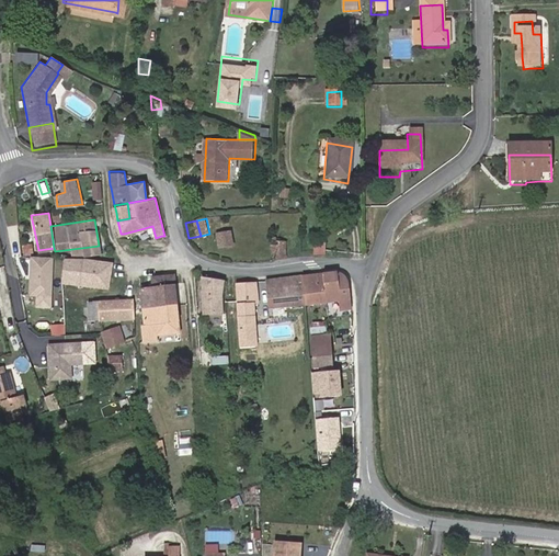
[(16,228),(20,250),(27,249),(25,228),(16,228)]
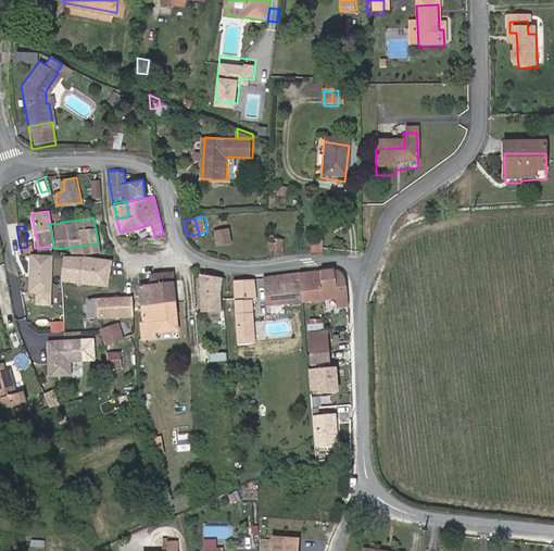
[(217,233),(219,245),(234,242),(230,229),(217,233)]
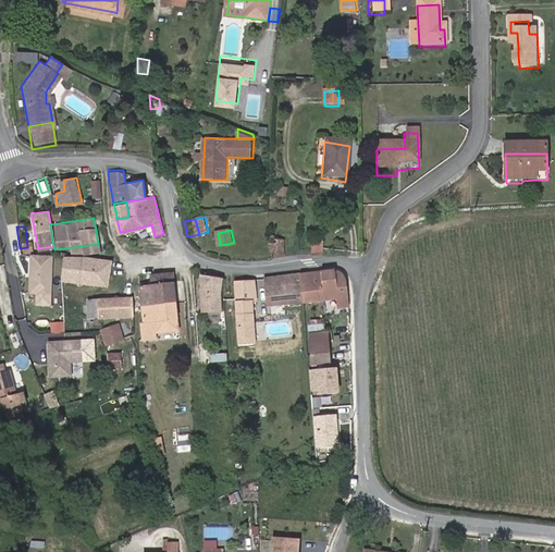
[(285,256),(286,241),(274,241),(273,256),(285,256)]
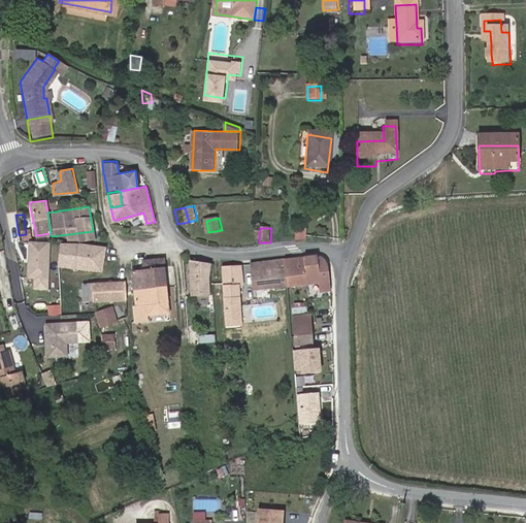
[(63,240),(53,240),(18,237),(26,260),(59,265),(63,240)]
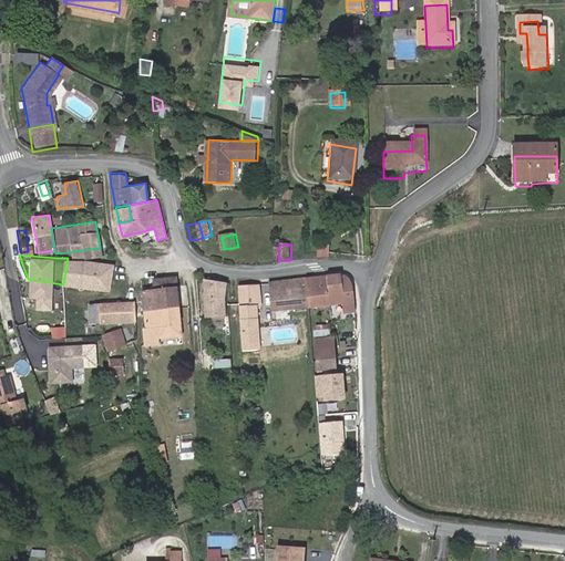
[(68,258),(63,284),(110,291),(112,273),(113,265),(68,258)]
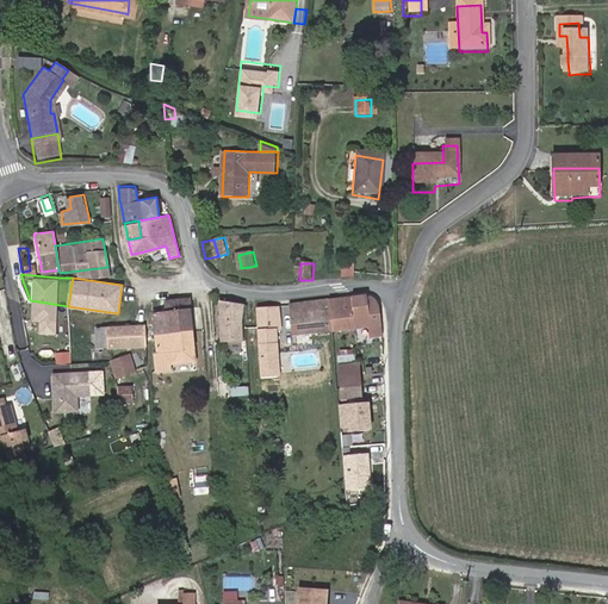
[(367,297),(354,298),(355,313),(357,328),(373,327),(373,335),(384,334),(383,325),(382,313),(380,305),(378,302),(373,298),(367,297)]
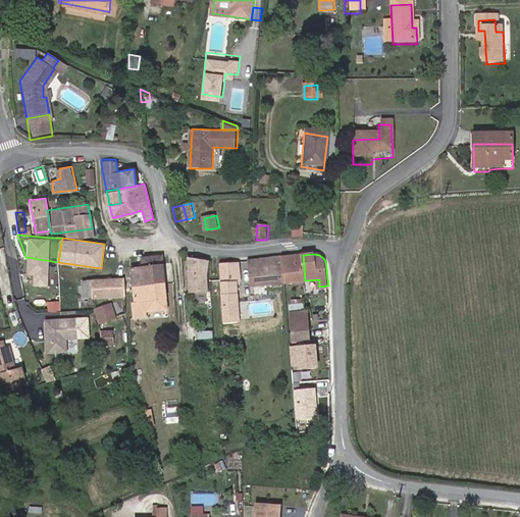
[(134,287),(165,282),(162,255),(159,256),(142,257),(142,260),(142,263),(142,266),(131,268),(134,287)]
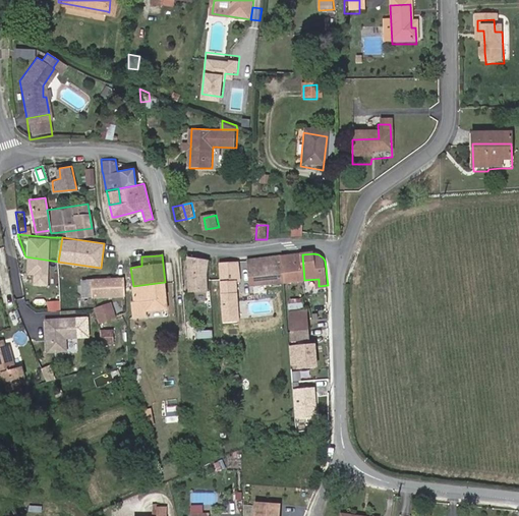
[(302,254),(283,256),(285,281),(304,280),(303,268),(302,254)]
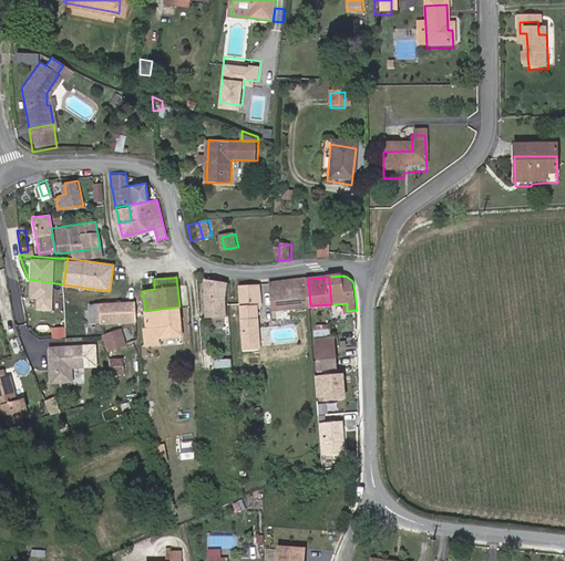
[(308,279),(273,282),(275,310),(310,305),(308,279)]
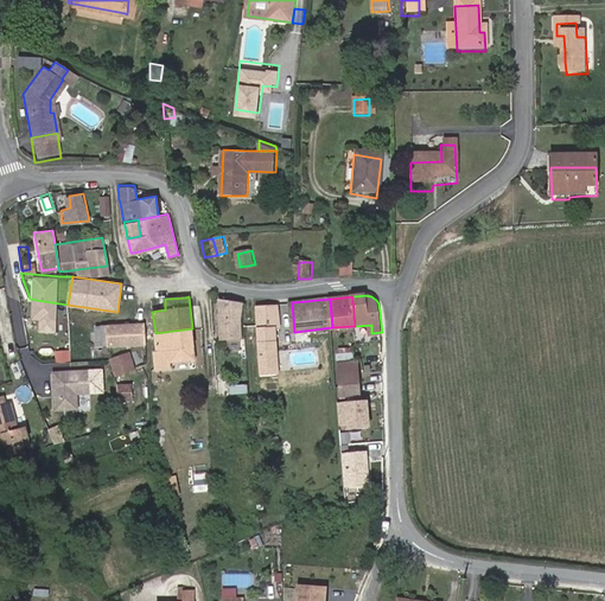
[(240,319),(243,301),(228,300),(221,301),(222,339),(241,337),(240,319)]
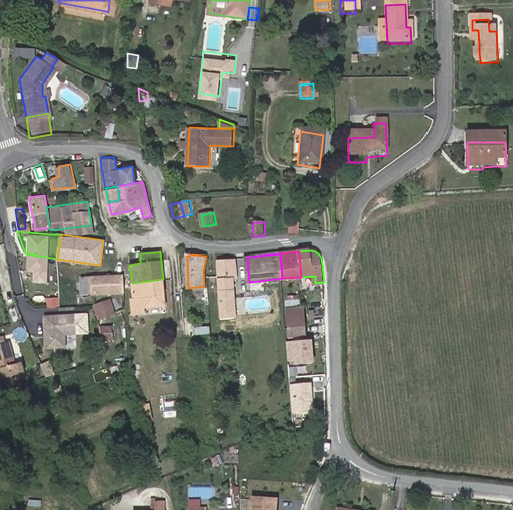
[(236,259),(219,260),(219,279),(237,278),(236,259)]
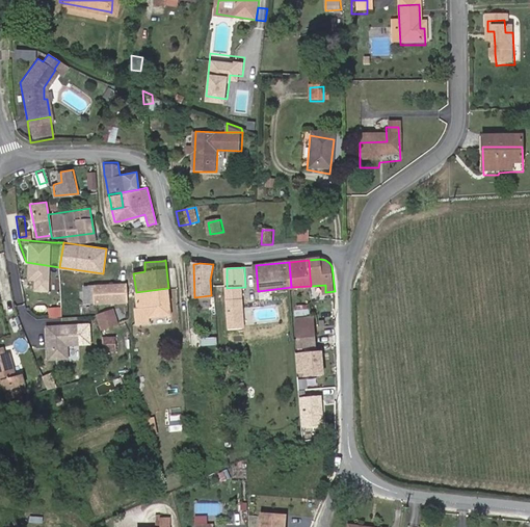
[(127,284),(95,285),(95,304),(127,302),(128,294),(127,284)]
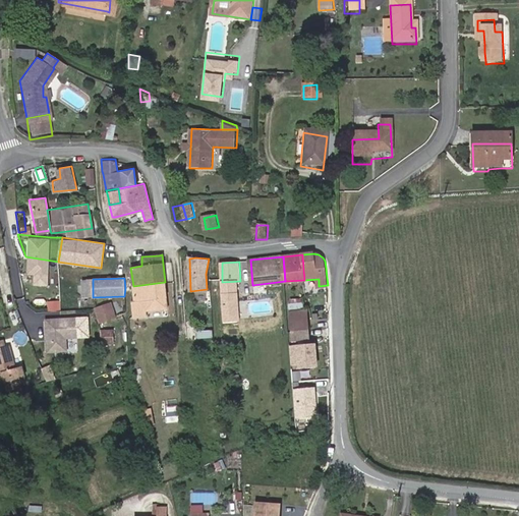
[(82,296),(93,297),(93,279),(81,279),(82,296)]
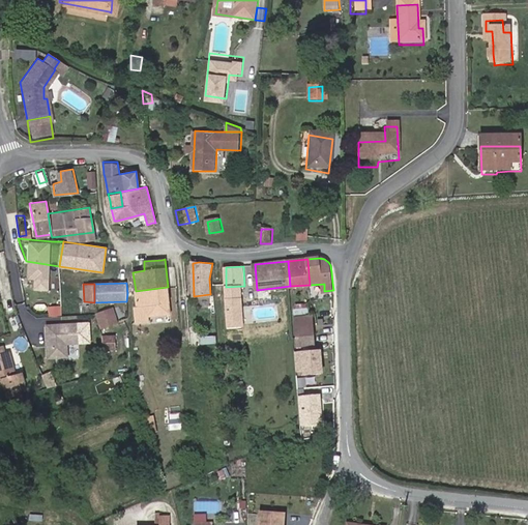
[(168,287),(136,291),(137,307),(135,308),(136,322),(149,321),(149,316),(171,314),(168,287)]
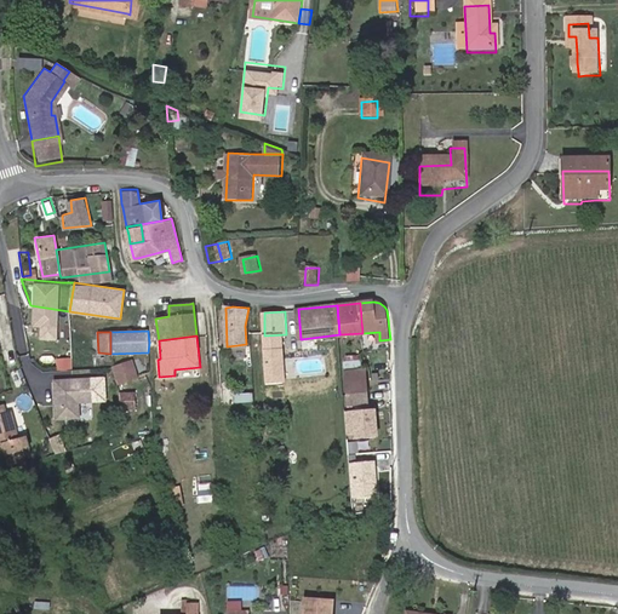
[(131,363),(112,368),(118,384),(136,379),(131,363)]
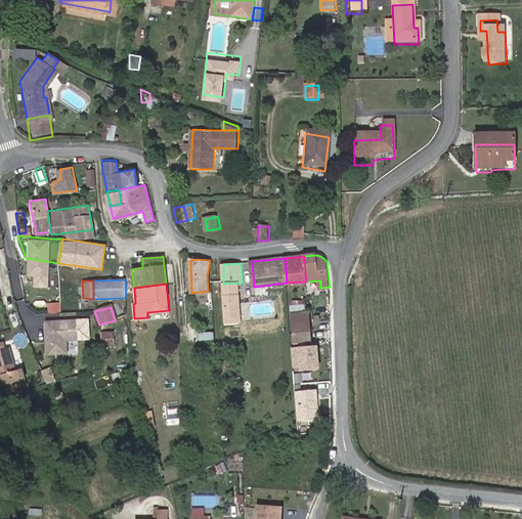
[(291,315),(293,337),(294,337),(309,335),(308,332),(308,321),(307,313),(291,315)]
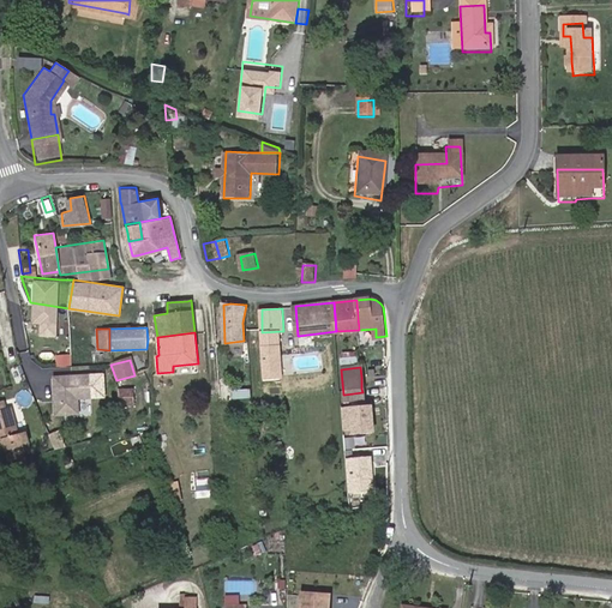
[(88,375),(52,377),(53,415),(76,414),(76,398),(89,397),(88,375)]
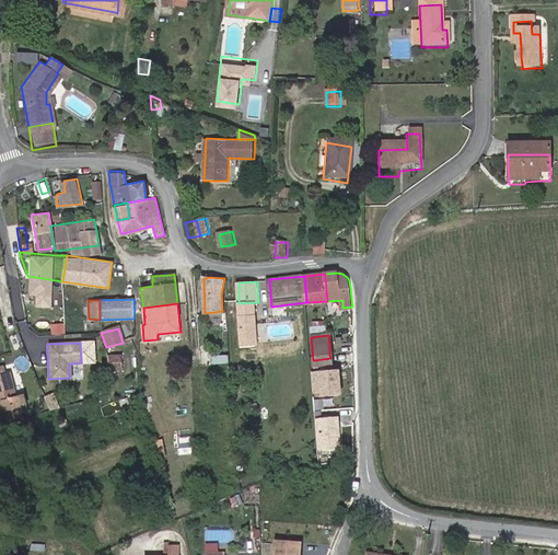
[(111,348),(111,362),(124,363),(125,348),(111,348)]
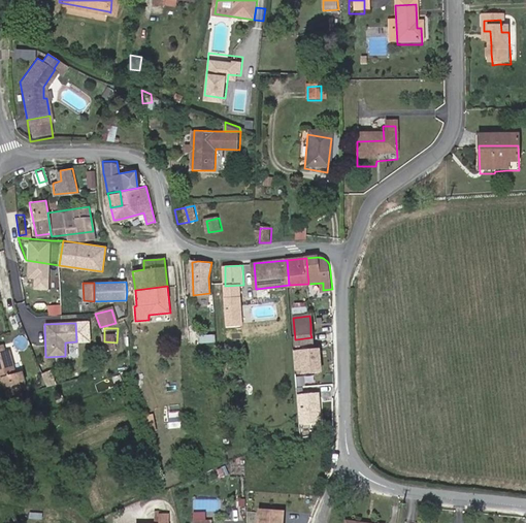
[(311,347),(311,337),(296,339),(295,339),(296,348),(311,347)]
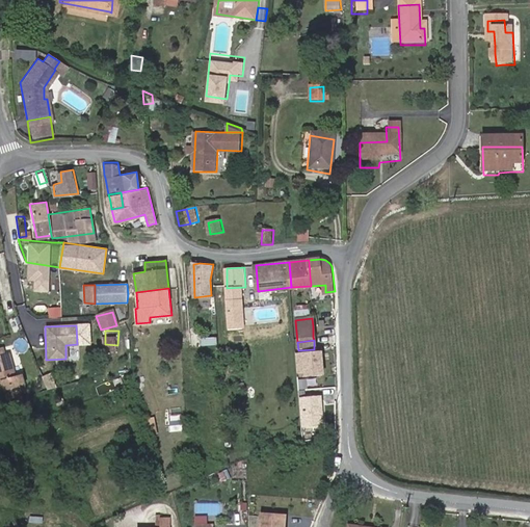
[(22,381),(19,370),(12,372),(5,348),(1,349),(0,346),(0,383),(1,388),(22,381)]
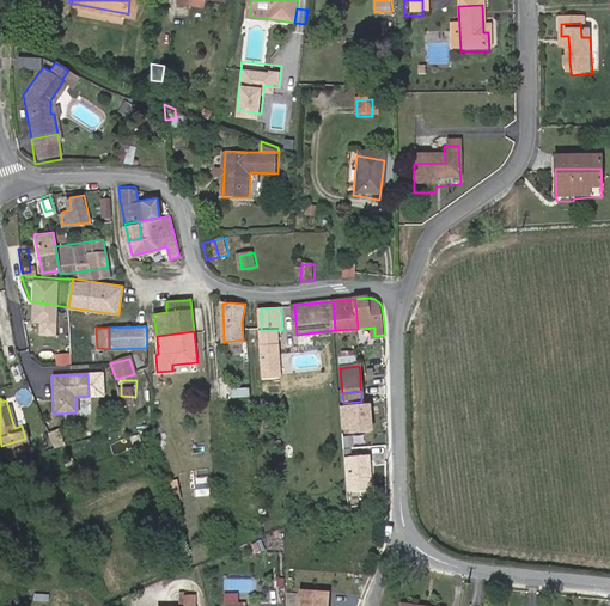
[(63,441),(56,426),(47,429),(54,445),(63,441)]
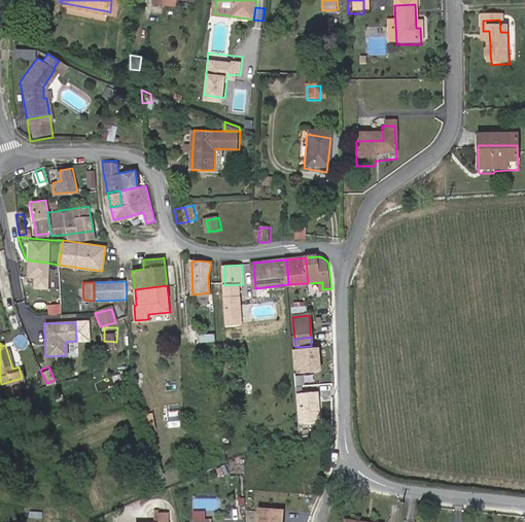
[(300,386),(300,416),(323,416),(323,386),(300,386)]
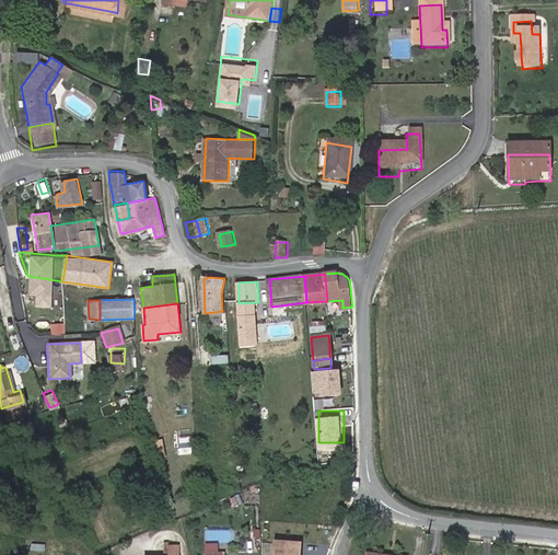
[(349,476),(350,464),(337,466),(338,477),(349,476)]
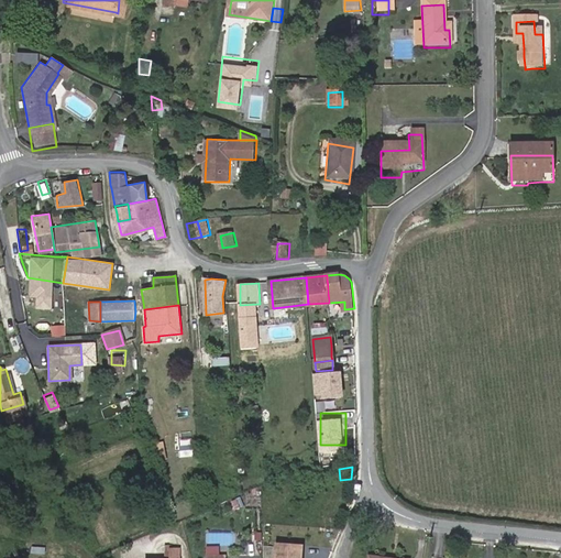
[(235,527),(211,526),(210,537),(234,538),(235,527)]
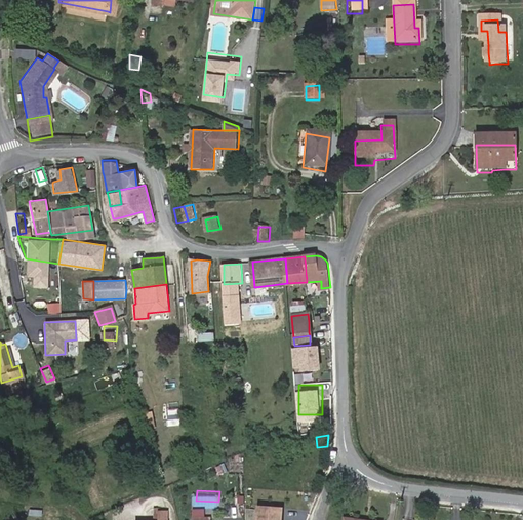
[(199,519),(199,512),(190,511),(190,519),(199,519)]
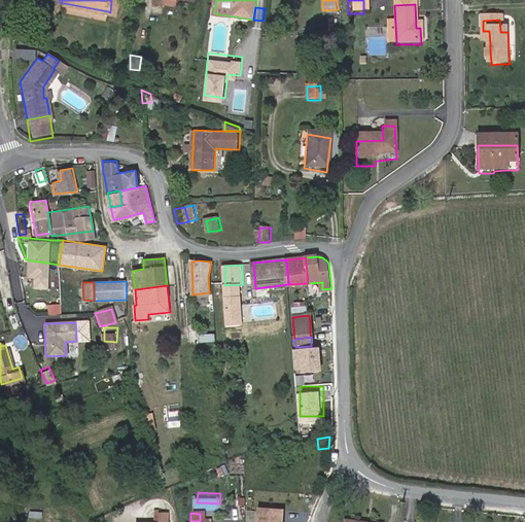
[(278,521),(278,514),(254,513),(254,521),(278,521)]
